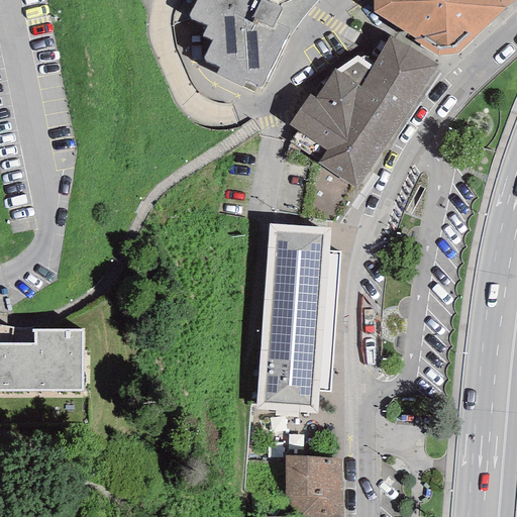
[(269,72),(288,30),(274,24),(281,10),(267,3),(268,0),(196,0),(188,18),(207,27),(202,37),(211,41),(202,60),(261,88),(269,72)]
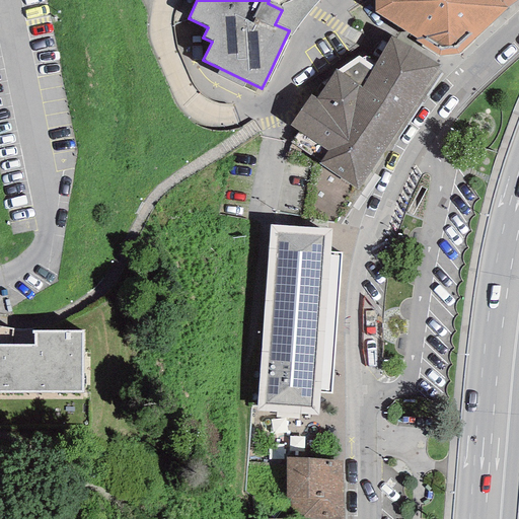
[(374,0),(375,12),(417,39),(416,42),(439,56),(458,54),(508,7),(503,1),(502,2),(499,0),(374,0)]
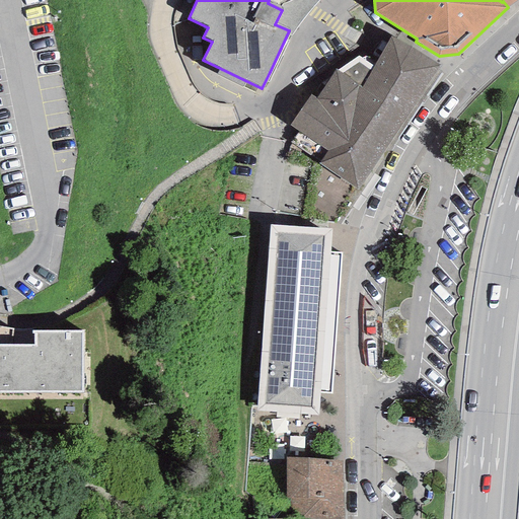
[(319,164),(359,190),(440,66),(391,38),(373,67),(358,56),(338,70),(336,69),(316,98),(311,94),(290,126),(299,132),(291,142),(320,162),(319,164)]
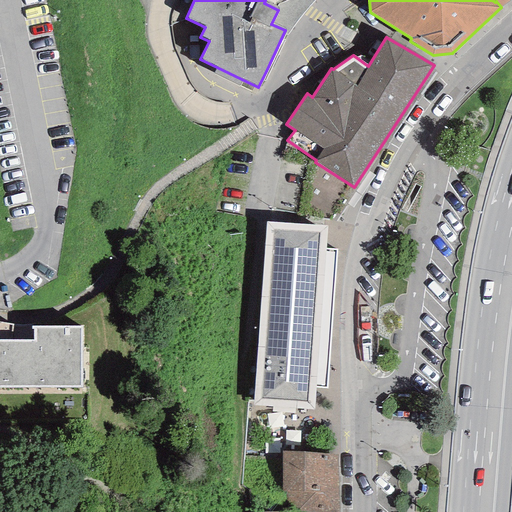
[(297,223),(266,222),(253,406),(314,409),(315,387),(327,388),(332,309),(337,249),(326,248),(327,226),(297,223)]
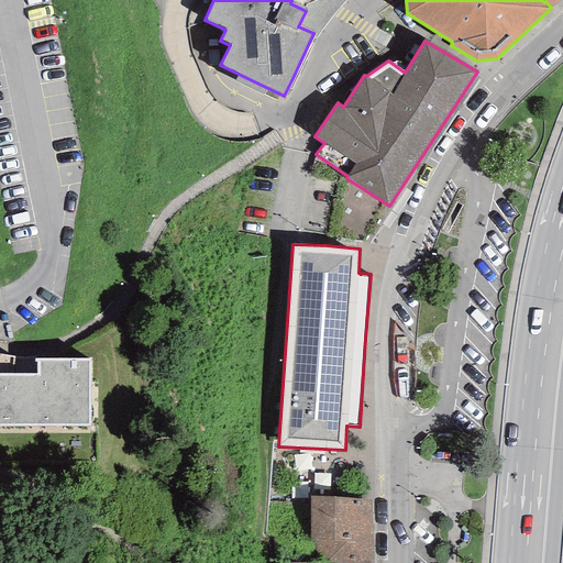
[(0,427),(90,427),(90,360),(36,359),(36,374),(12,374),(14,356),(0,354),(0,427)]
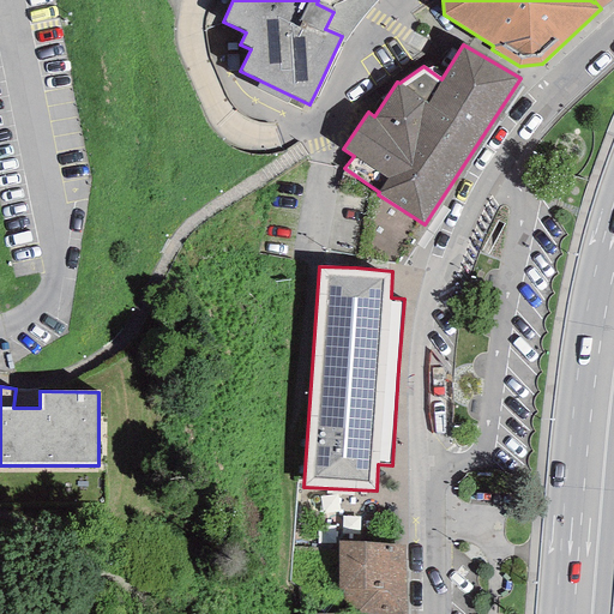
[(405,613),(404,546),(337,541),(337,613),(405,613)]
